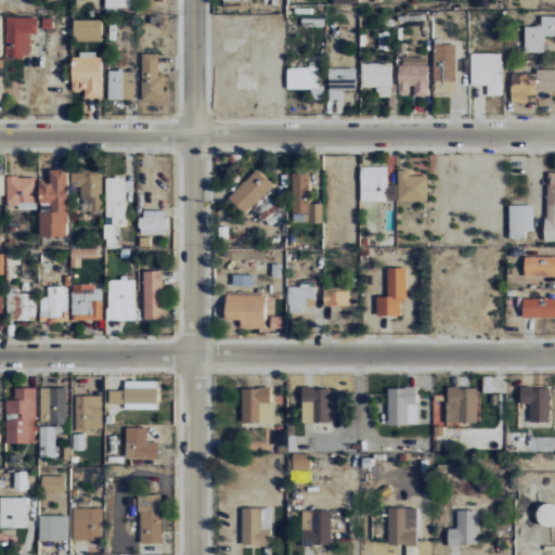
[(525,52),(544,52),(544,36),(554,35),(554,16),(541,17),(541,26),(525,26),(525,52)]
